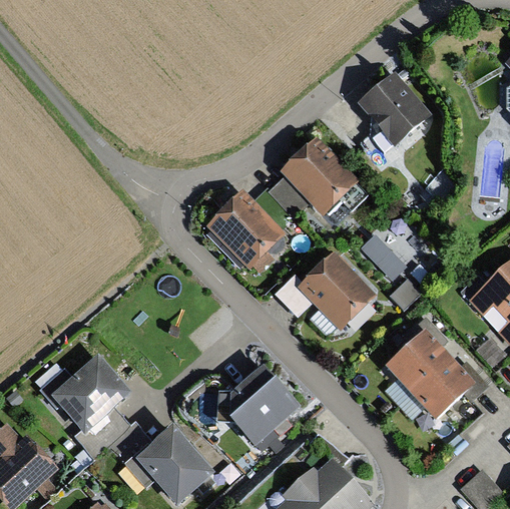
[(394,70),(357,102),(370,116),(370,136),(382,150),(390,143),(393,146),(431,113),(394,70)]
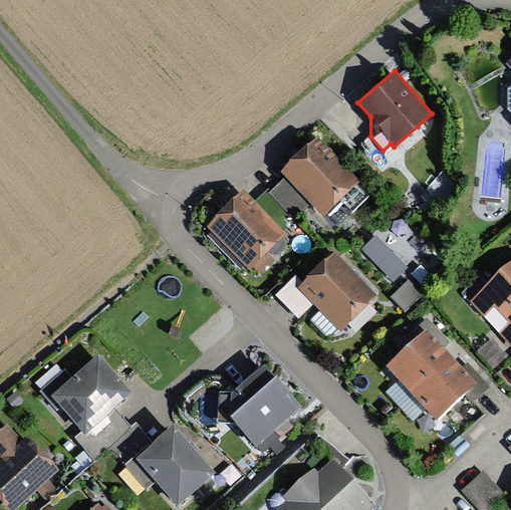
[(314,137),(278,172),(282,176),(269,190),(267,191),(291,216),(307,201),(320,215),(356,180),(314,137)]
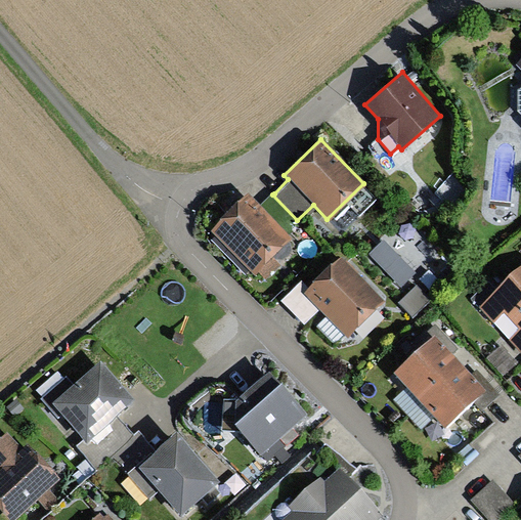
[(208,228),(252,274),(257,270),(260,274),(274,261),(269,256),(288,239),(284,233),(297,220),(272,195),(274,193),(270,189),(257,203),(246,191),(208,228)]
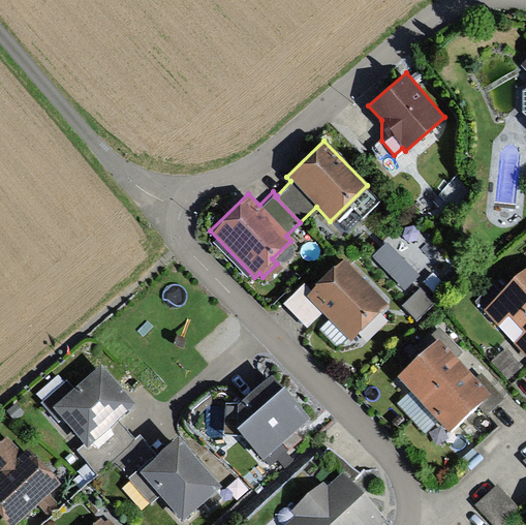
[(405,286),(421,272),(387,238),(372,252),(405,286)]
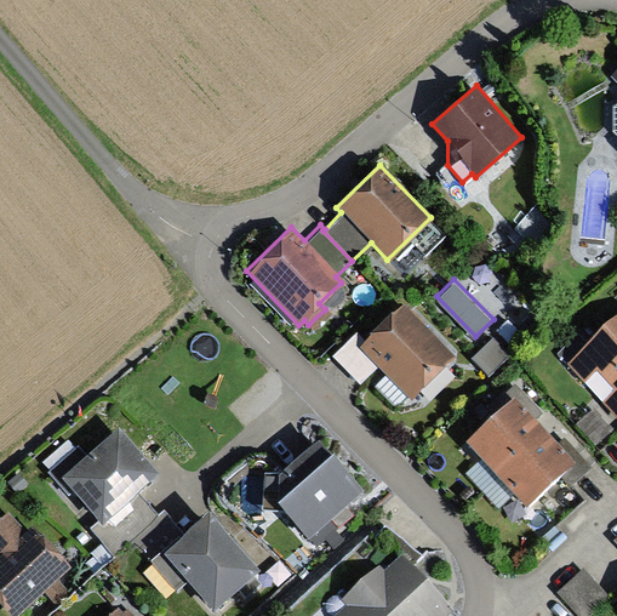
[(400,306),(358,348),(407,398),(450,355),(400,306)]
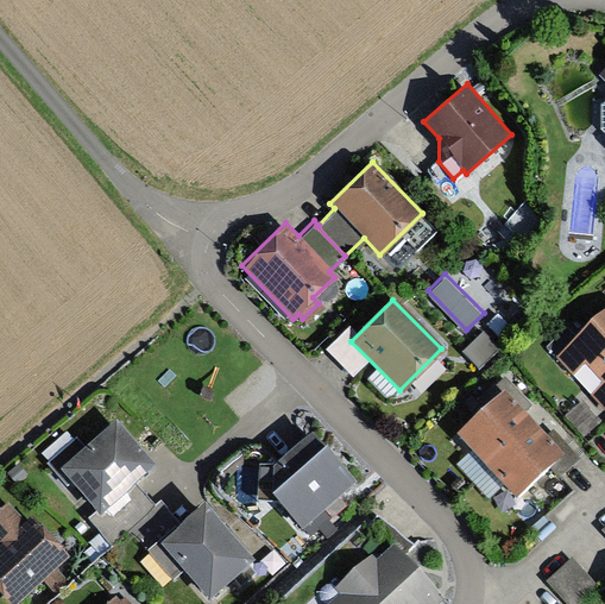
[(604,307),(556,351),(604,409),(604,422),(603,425),(604,426),(604,307)]
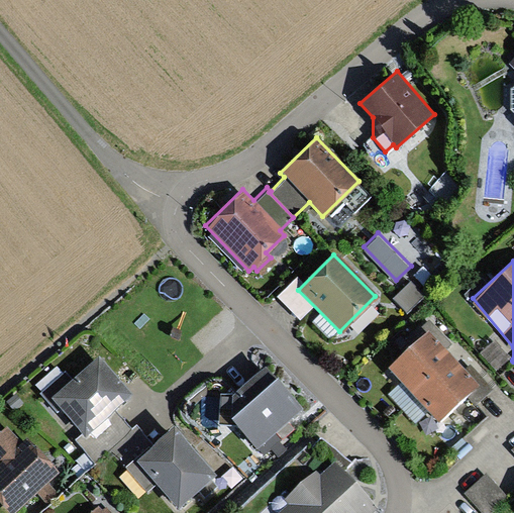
[(409,280),(391,297),(403,311),(422,293),(409,280)]
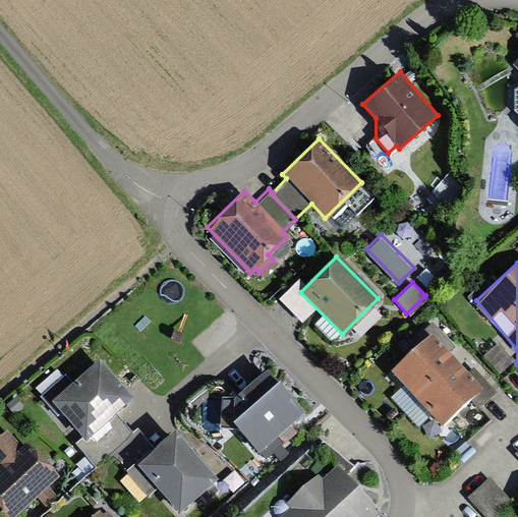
[(389,372),(414,400),(456,361),(430,334),(389,372)]
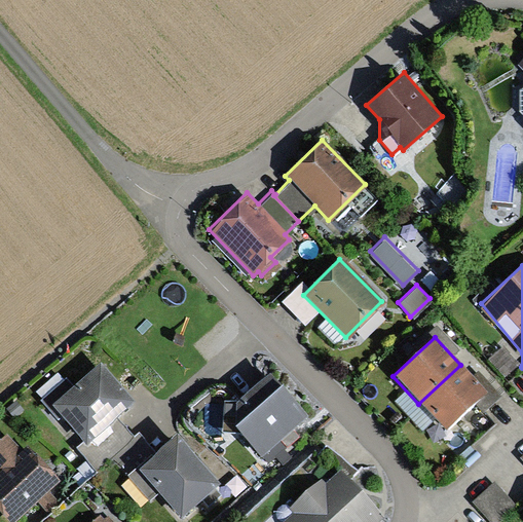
[(39,397),(57,416),(59,415),(80,439),(74,445),(95,468),(110,454),(132,436),(115,416),(131,402),(98,364),(73,385),(65,375),(39,397)]
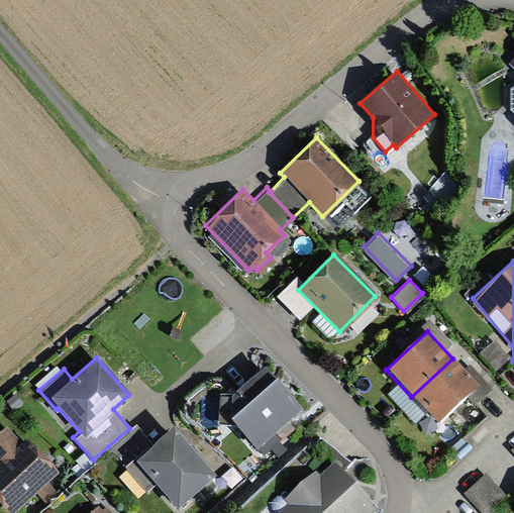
[(470,377),(452,358),(411,397),(438,425),(468,398),(473,404),(491,387),(476,371),(470,377)]
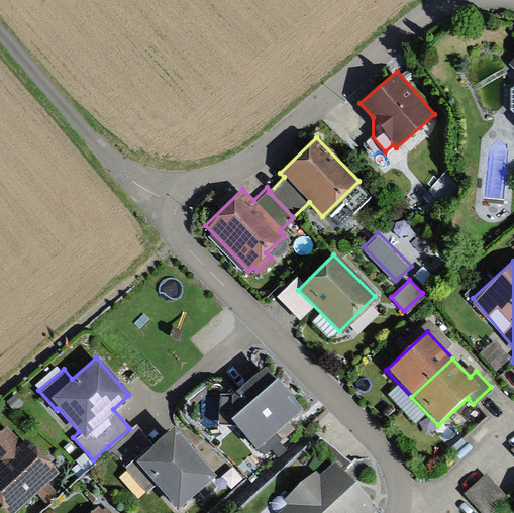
[(262,368),(231,395),(220,394),(217,422),(231,424),(254,449),(257,446),(262,452),(290,426),(286,420),(299,409),(262,368)]
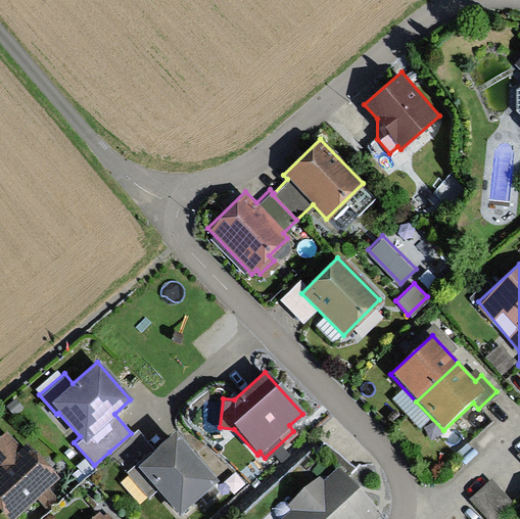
[(0,511),(6,518),(12,518),(37,497),(46,506),(56,497),(47,486),(57,477),(25,441),(20,445),(5,428),(0,432),(0,511)]
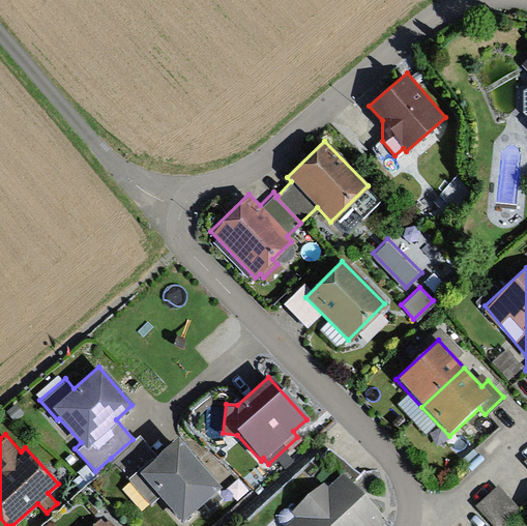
[(133,439),(111,458),(148,502),(157,495),(180,522),(204,502),(208,506),(221,496),(216,492),(218,490),(177,440),(156,457),(138,435),(133,439)]
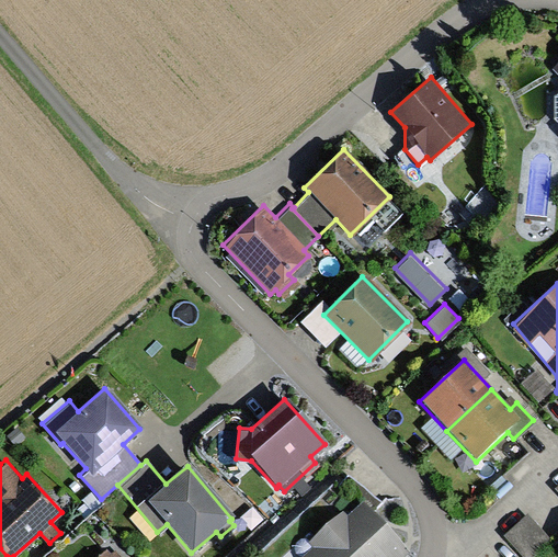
[(298,556),(398,556),(407,549),(361,499),(343,514),(340,510),(306,541),(310,545),(298,556)]
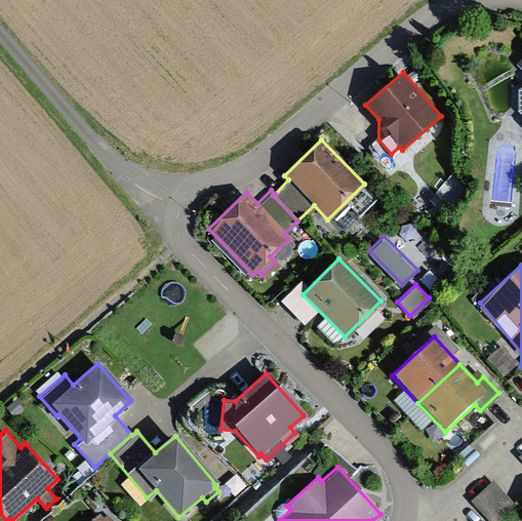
[(511,502),(491,480),(471,497),(490,520),(511,502)]
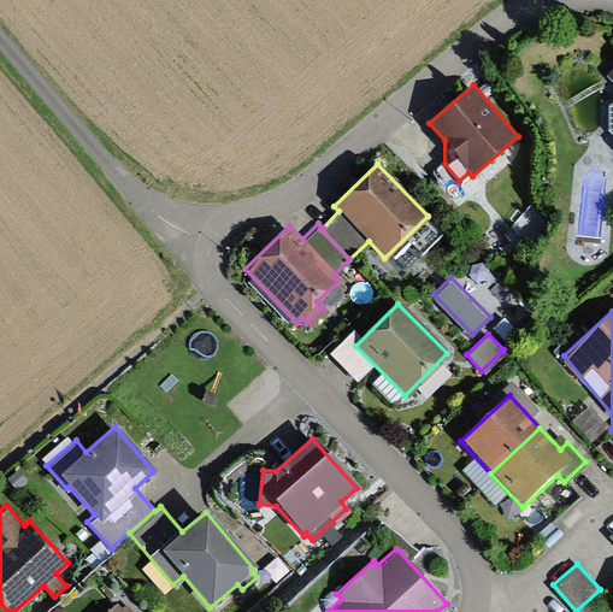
All buildings are outlined.
